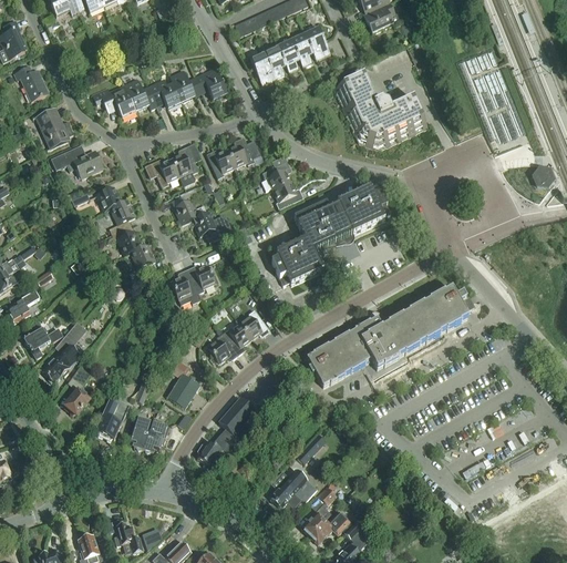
[(72,13),(79,10),(74,0),(49,0),(57,16),(70,10),(72,13)]
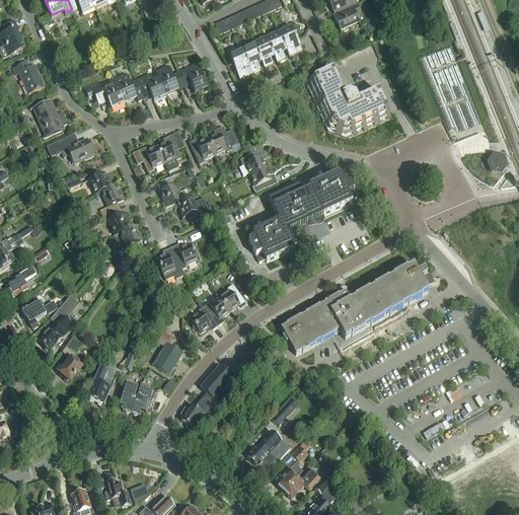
[(68,0),(72,9),(79,6),(82,11),(94,6),(92,0),(68,0)]
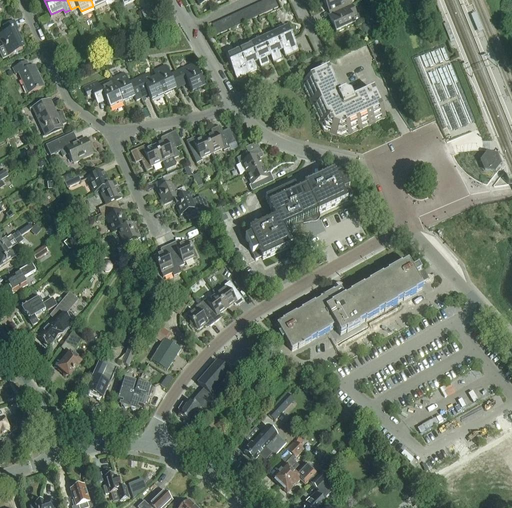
[(260,13),(266,10),(261,0),(255,3),(260,13)]
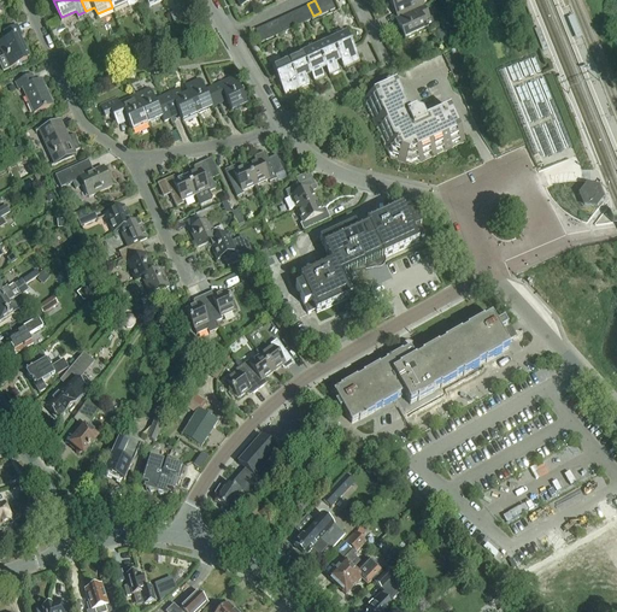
[(321,12),(328,10),(323,0),(315,0),(321,12)]
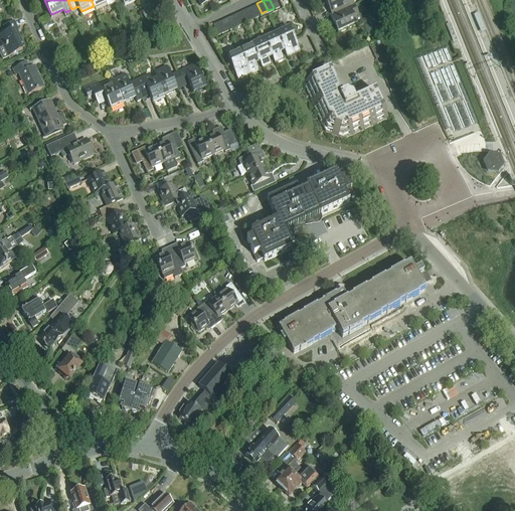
[(270,0),(274,8),(280,5),(278,0),(270,0)]
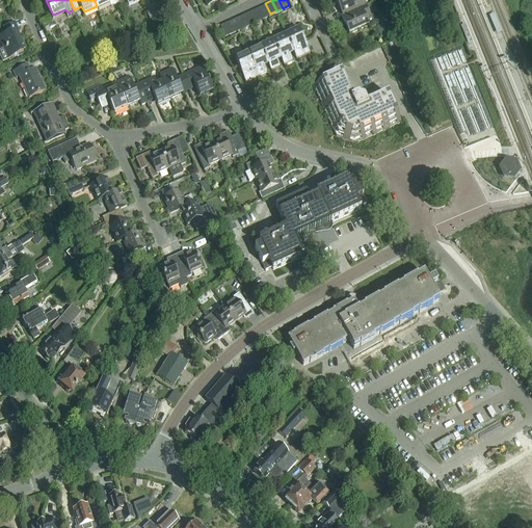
[(337,0),(341,6),(343,12),(366,2),(365,0),(337,0)]
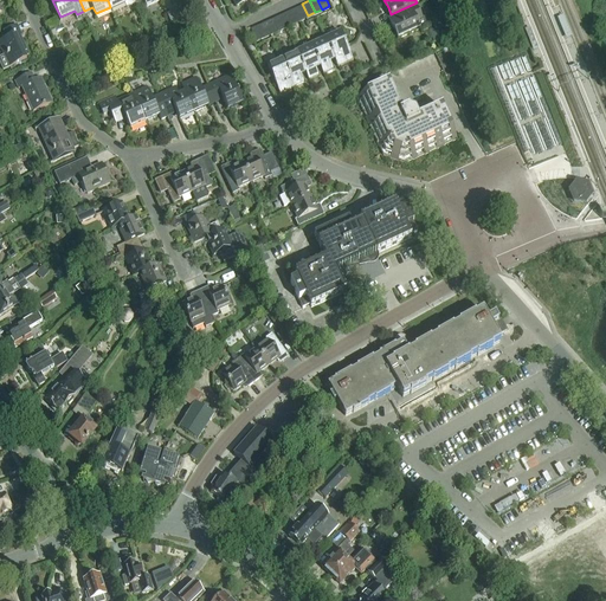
[(417,2),(391,14),(389,15),(398,34),(420,25),(421,27),(429,24),(424,13),(423,14),(417,2)]
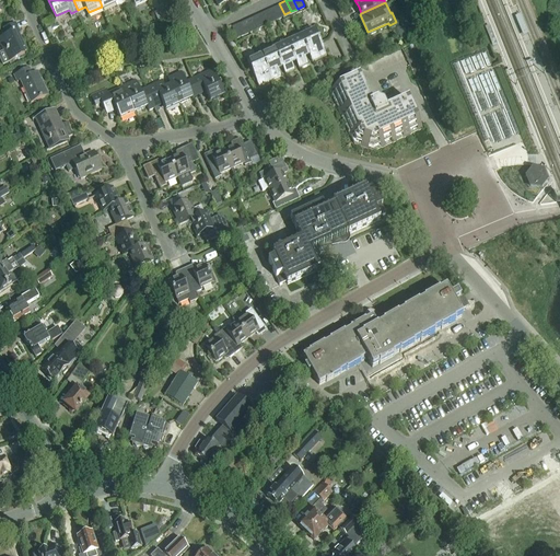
[(168,3),(154,10),(158,16),(172,10),(168,3)]
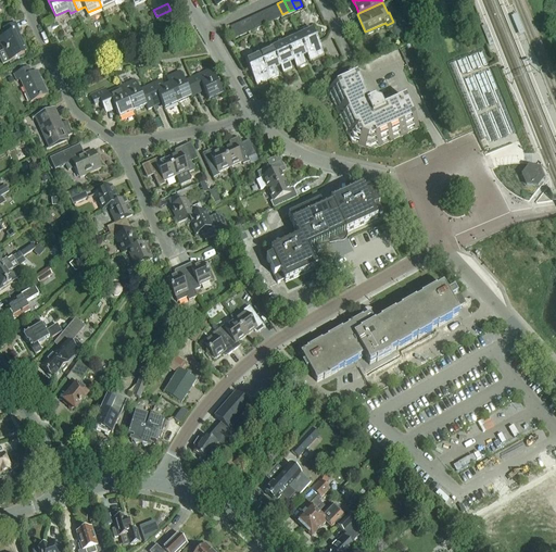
[(275,17),(282,14),(277,3),(269,7),(275,17)]
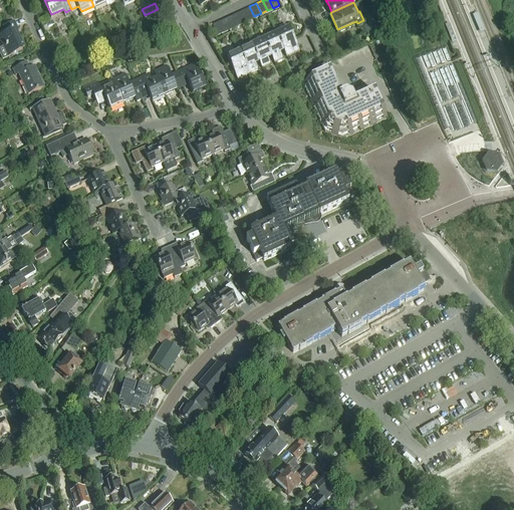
[(248,19),(254,16),(249,6),(244,8),(248,19)]
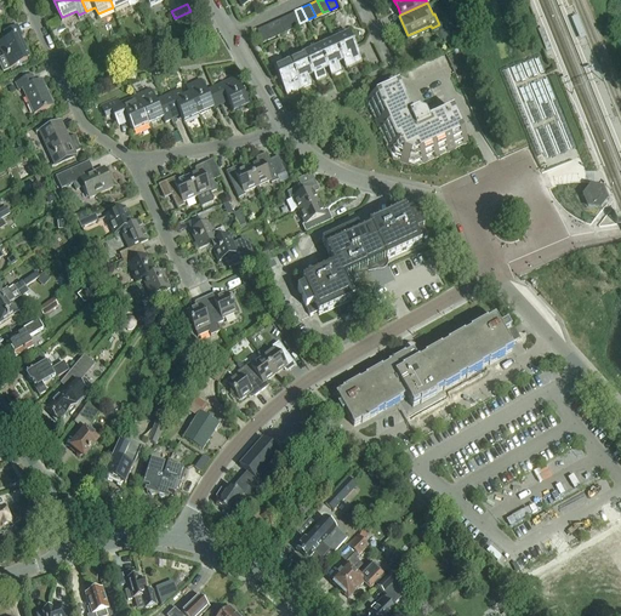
[(292,26),(300,23),(295,10),(286,13),(292,26)]
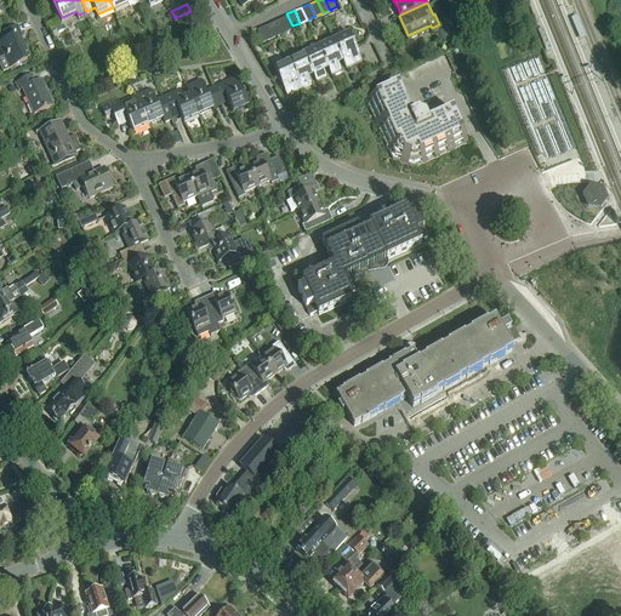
[(285,29),(292,26),(286,13),(279,17),(285,29)]
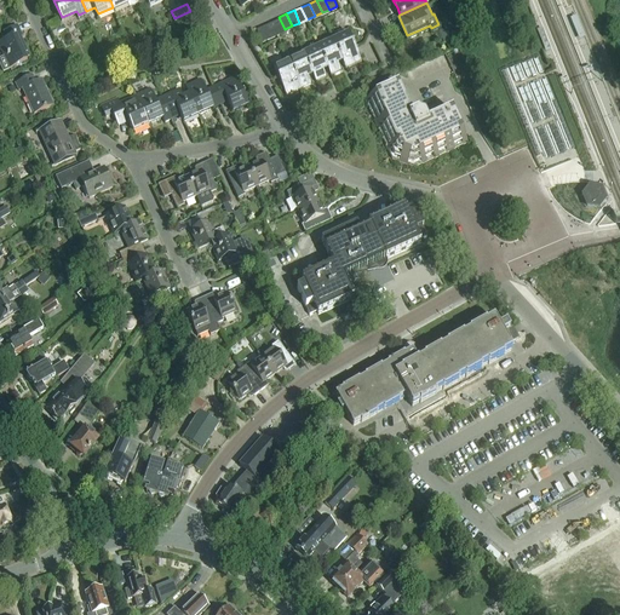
[(277,33),(285,29),(279,17),(271,19),(277,33)]
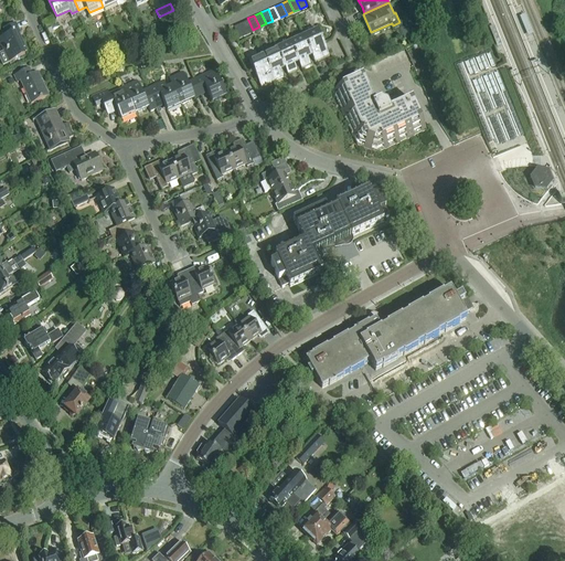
[(246,33),(253,30),(247,18),(241,21),(246,33)]
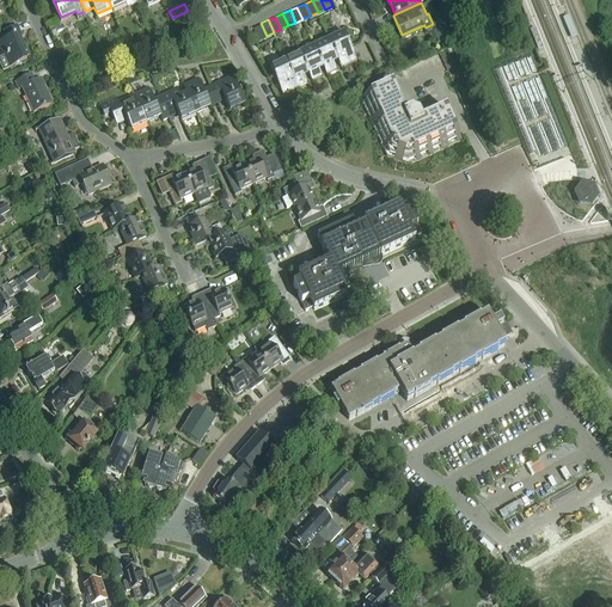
[(0,61),(2,68),(26,56),(25,54),(29,53),(20,32),(22,32),(17,22),(4,28),(6,35),(0,37),(0,43),(4,51),(0,53),(0,61)]
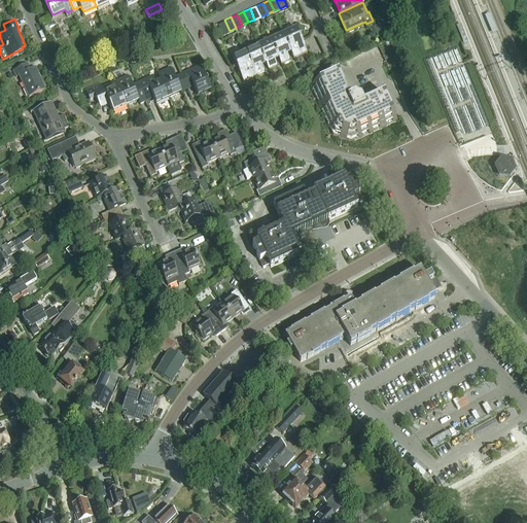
[(222,33),(230,31),(224,20),(218,23),(222,33)]
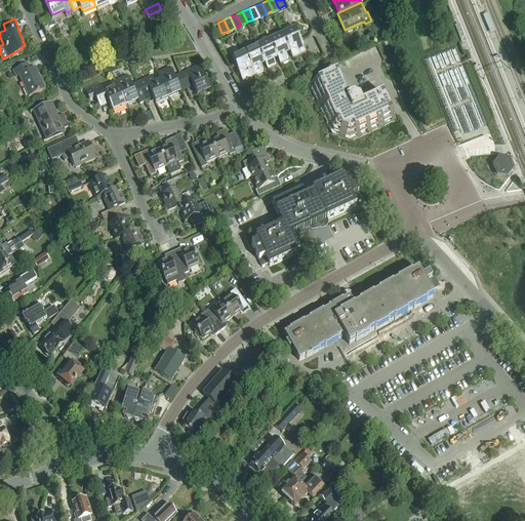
[(114,31),(112,25),(106,28),(109,34),(114,31)]
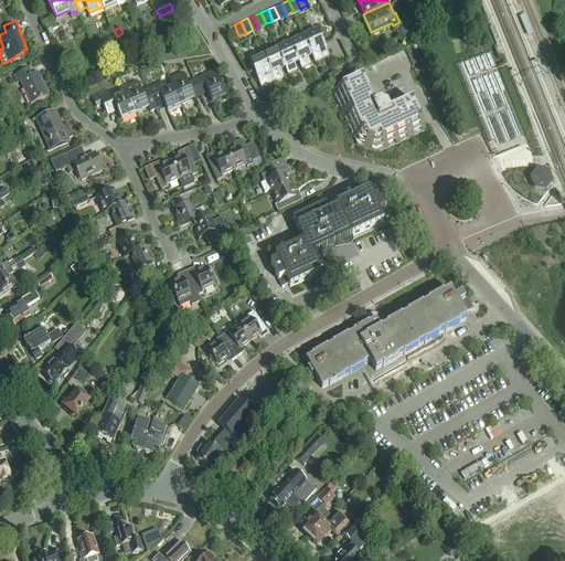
[(304,33),(312,53),(316,59),(329,52),(318,27),(304,33)]
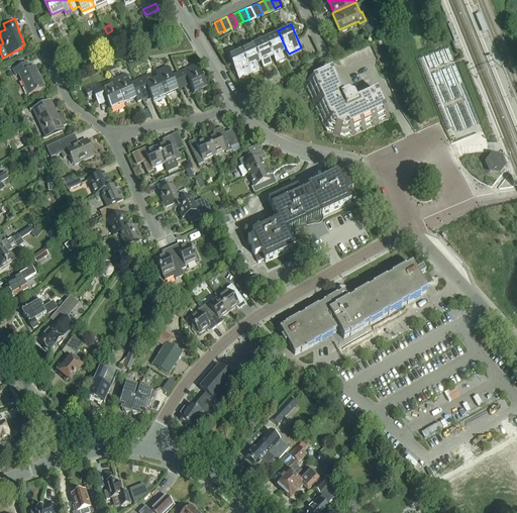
[(284,56),(282,50),(286,48),(278,30),(266,36),(274,55),(276,59),(284,56)]
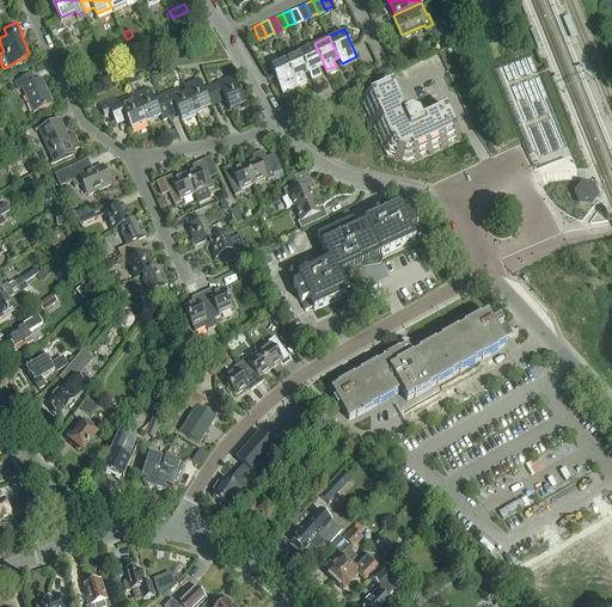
[(322,72),(319,67),(324,65),(314,43),(300,49),(310,71),(312,77),(322,72)]
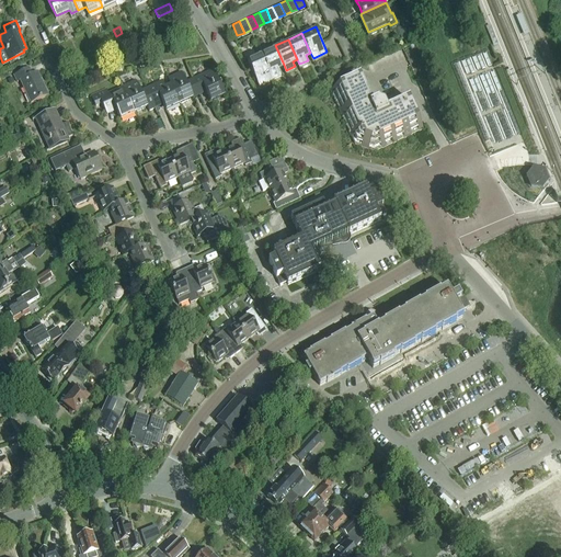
[(282,72),(279,67),(284,65),(275,45),(261,52),(273,76),(282,72)]
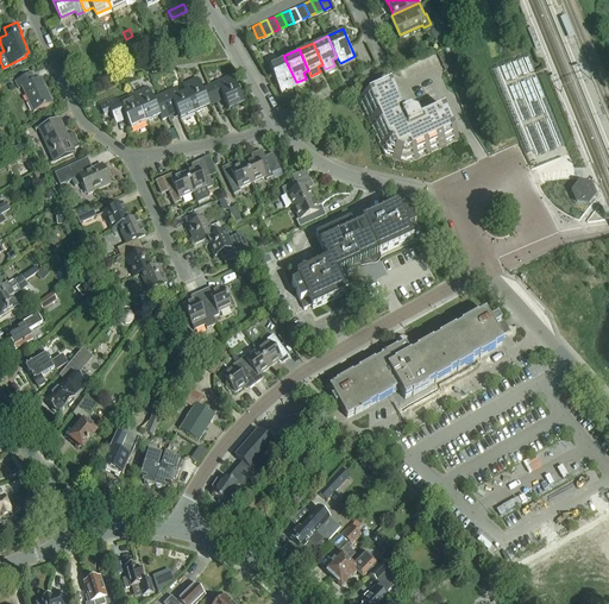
[(269,62),(281,89),(296,82),(283,56),(269,62)]
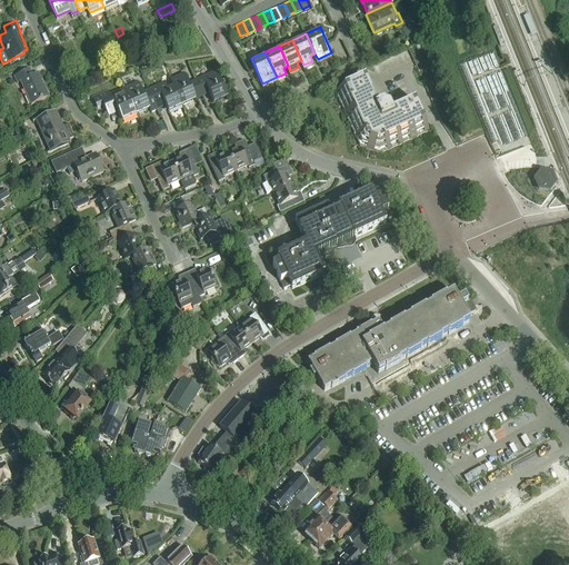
[(30,67),(15,75),(18,82),(21,80),(32,103),(50,96),(39,73),(38,71),(33,73),(30,67)]
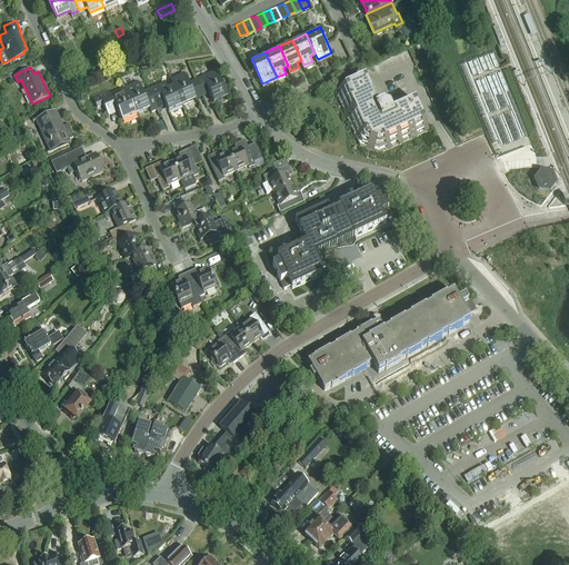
[(216,67),(196,77),(202,92),(209,90),(213,100),(228,93),(216,67)]
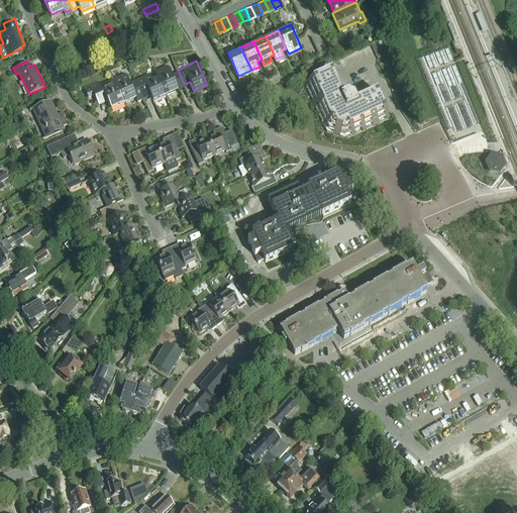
[(172,72),(167,63),(154,69),(158,75),(166,93),(178,87),(184,84),(178,70),(172,72)]
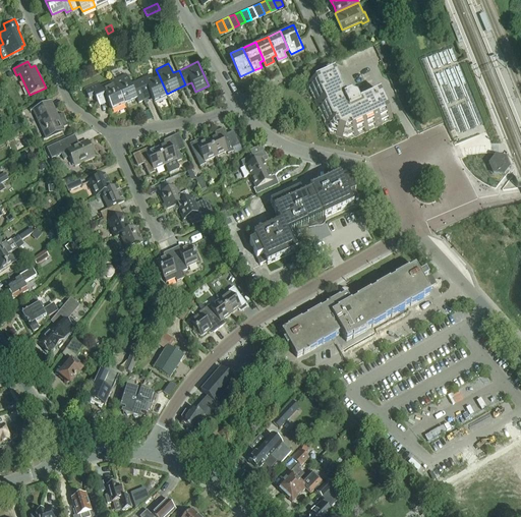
[(346,95),(334,68),(308,79),(331,128),(348,134),(392,115),(380,90),(358,99),(356,95),(351,93),(346,95)]
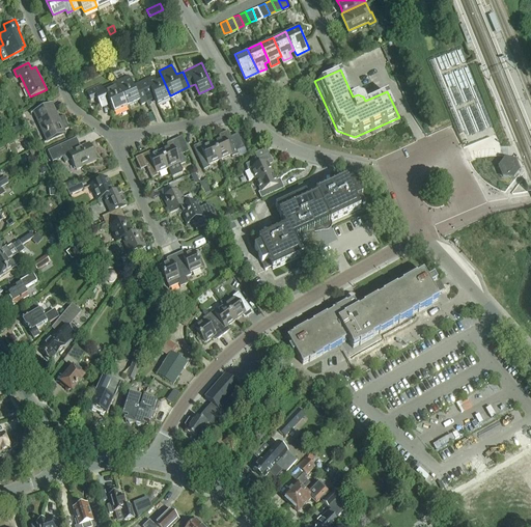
[(133,82),(129,73),(115,79),(127,104),(139,98),(140,102),(147,99),(138,80),(133,82)]
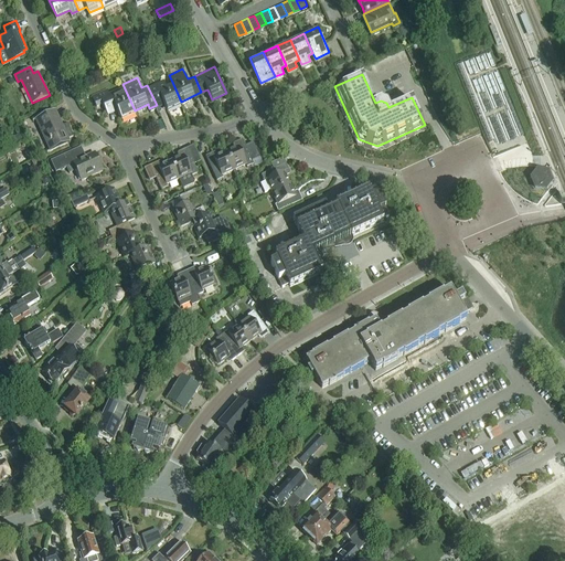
[(167,84),(163,77),(147,85),(157,105),(164,102),(167,107),(181,102),(172,82),(167,84)]
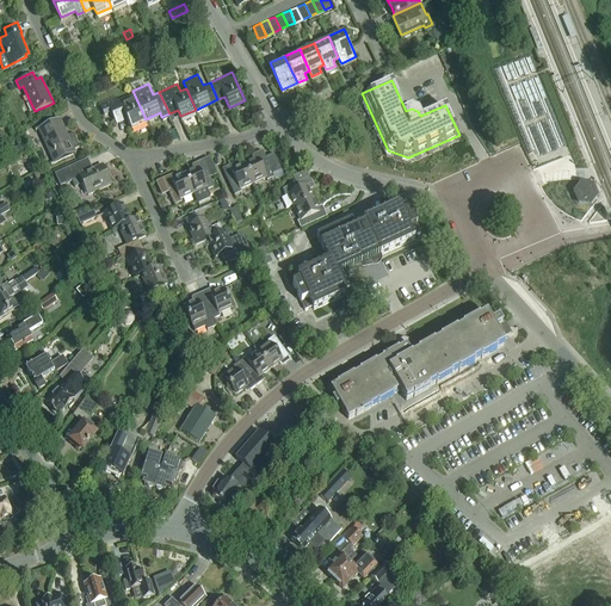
[(146,119),(133,91),(118,98),(116,92),(99,100),(104,111),(110,109),(116,121),(127,116),(130,127),(146,119)]
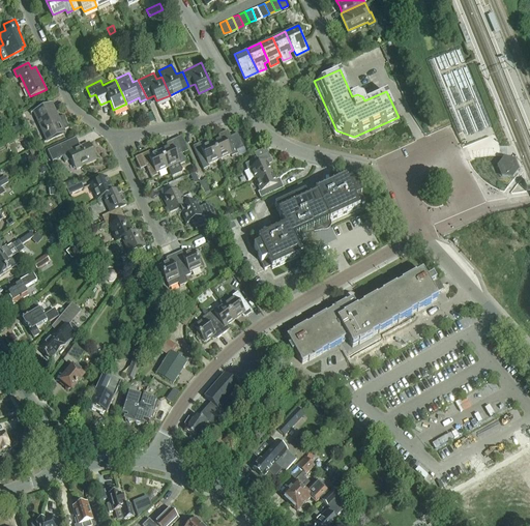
[(57,112),(55,106),(52,107),(50,101),(33,109),(47,139),(63,132),(61,128),(68,125),(63,113),(58,115),(57,112)]
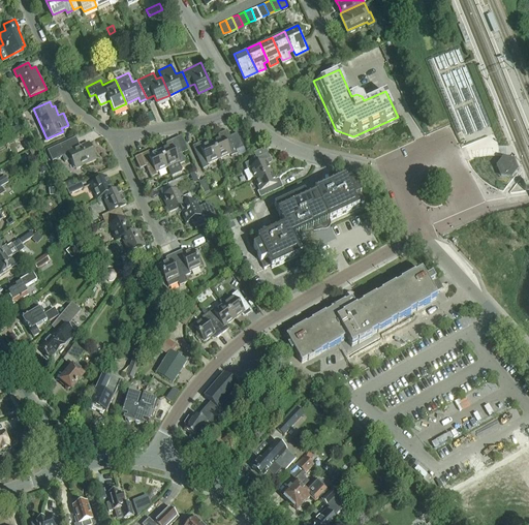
[(22,121),(5,129),(9,135),(25,127),(22,121)]
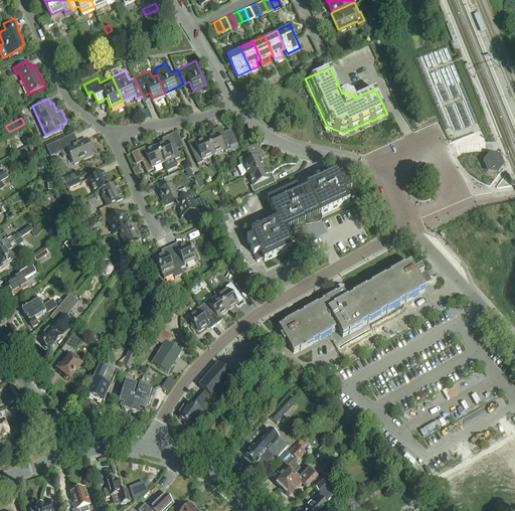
[(216,131),(205,136),(213,152),(223,147),(224,149),(230,147),(229,144),(223,130),(220,124),(214,127),(216,131)]
